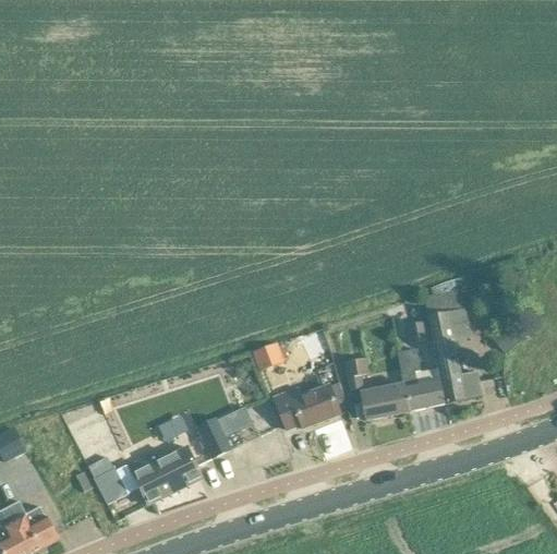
[(523,269),(509,274),(513,288),(528,284),(523,269)]
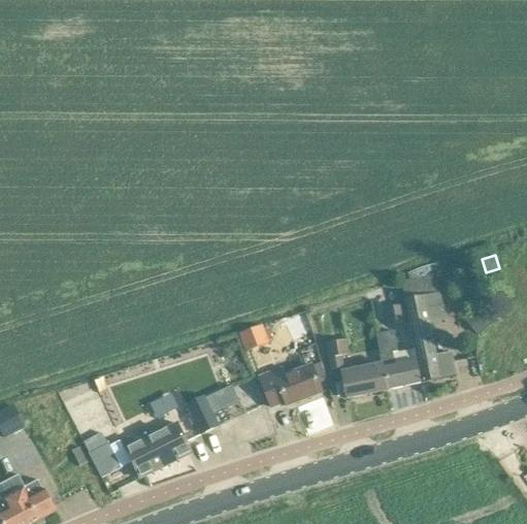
[(428,321),(443,318),(434,273),(401,280),(405,302),(408,320),(417,361),(421,381),(455,373),(451,351),(434,354),(428,321)]
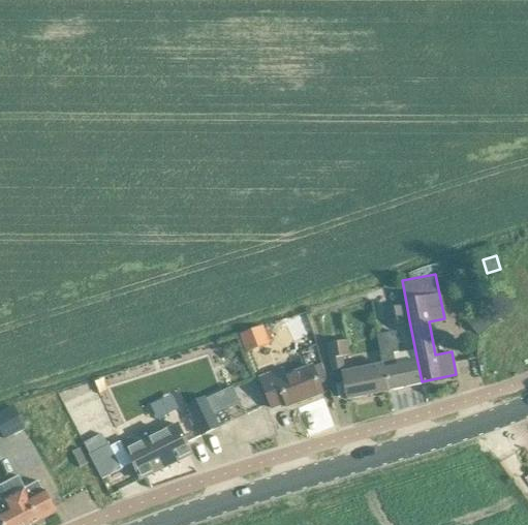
[(387,325),(409,320),(406,303),(383,307),(387,325)]
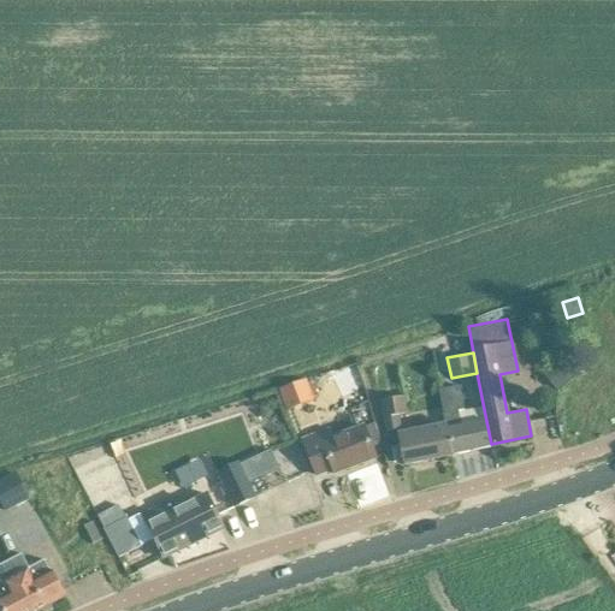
[(563,354),(543,371),(556,387),(577,369),(563,354)]
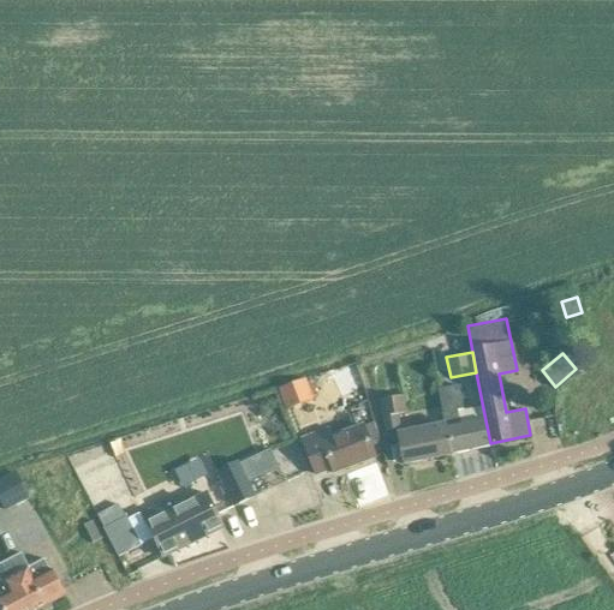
[(304,376),(278,386),(286,407),(313,398),(304,376)]
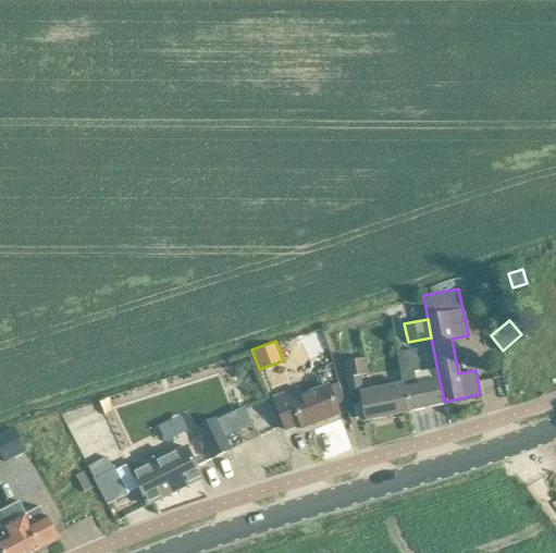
[(404,385),(408,409),(442,403),(437,379),(416,383),(412,370),(418,368),(414,347),(396,351),(404,385)]
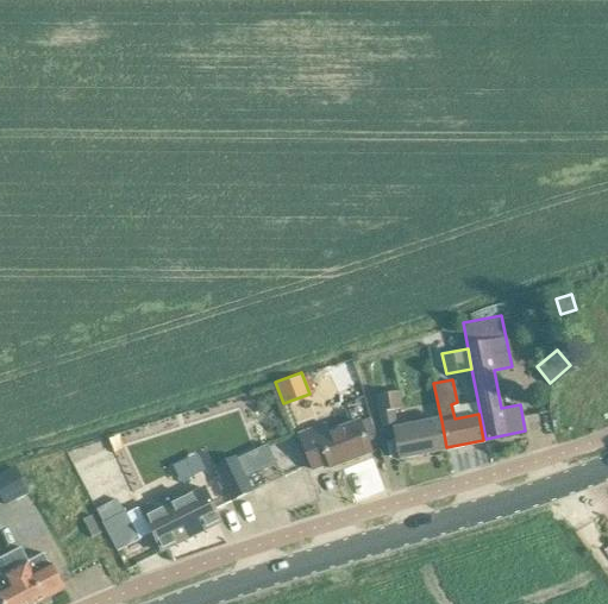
[(401,457),(446,447),(442,421),(433,383),(432,383),(440,417),(394,427),(401,457)]
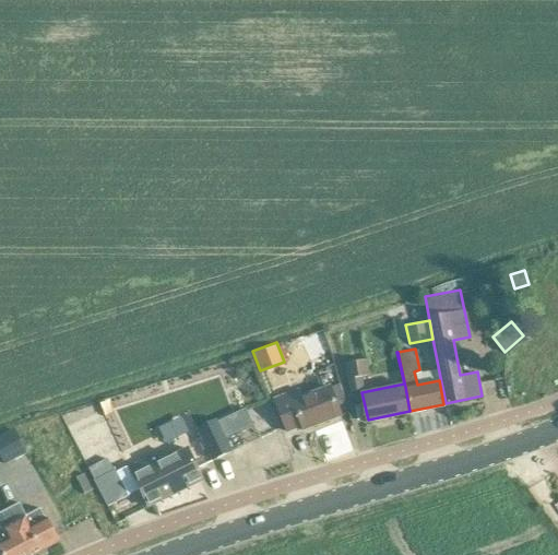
[(366,356),(343,362),(349,389),(363,386),(360,376),(369,374),(366,356)]
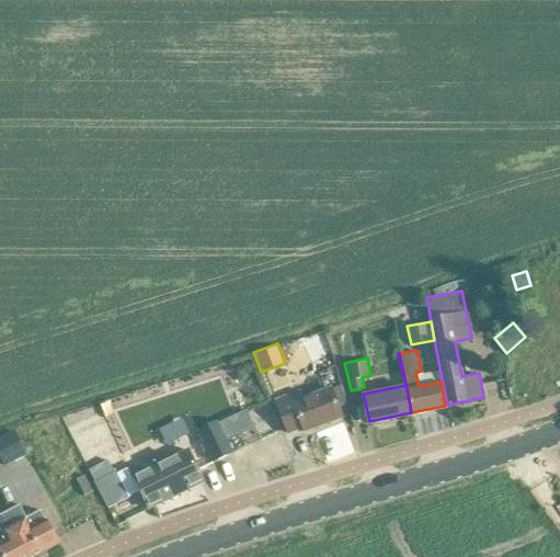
[(341,416),(333,395),(330,386),(294,400),(290,393),(275,398),(288,431),(303,425),(304,430),(341,416)]
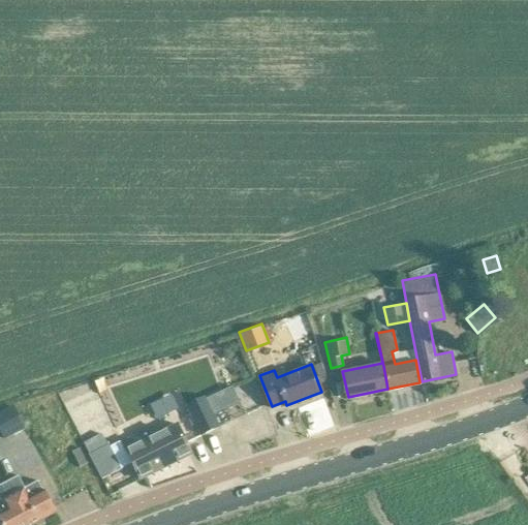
[(200,433),(219,424),(205,395),(186,403),(200,433)]
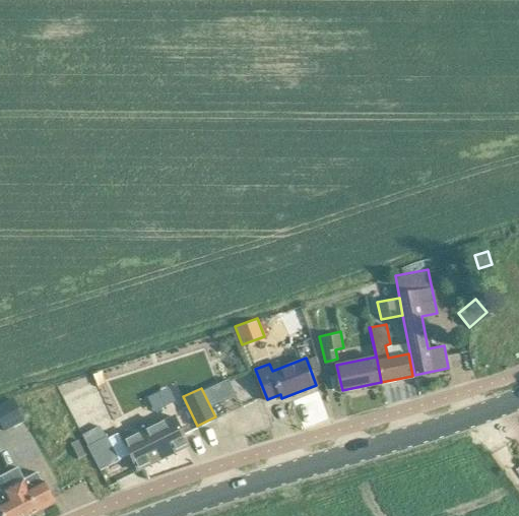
[(22,394),(6,399),(8,428),(24,421),(22,394)]
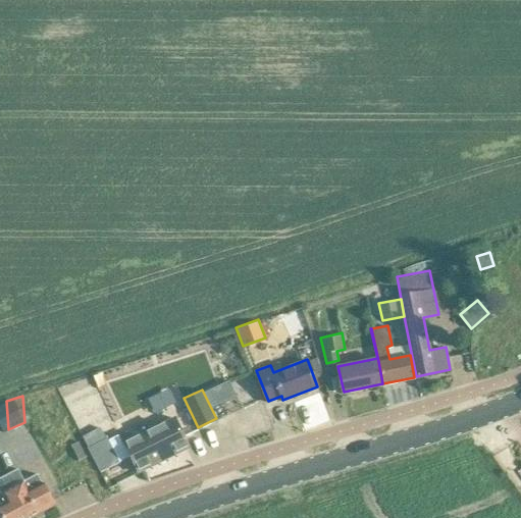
[(189,446),(179,427),(174,416),(152,427),(149,420),(120,434),(128,452),(138,470),(189,446)]
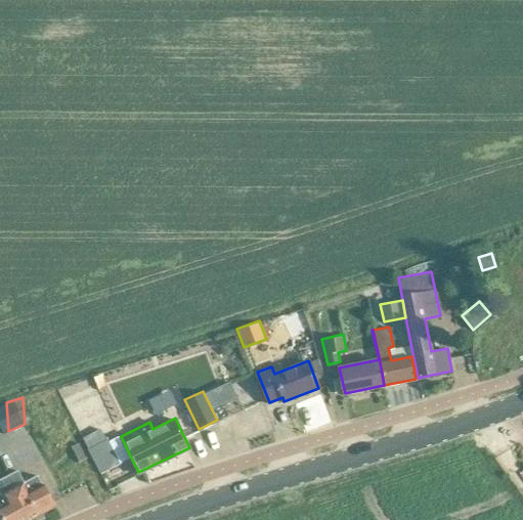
[(103,439),(98,428),(82,436),(87,447),(103,439)]
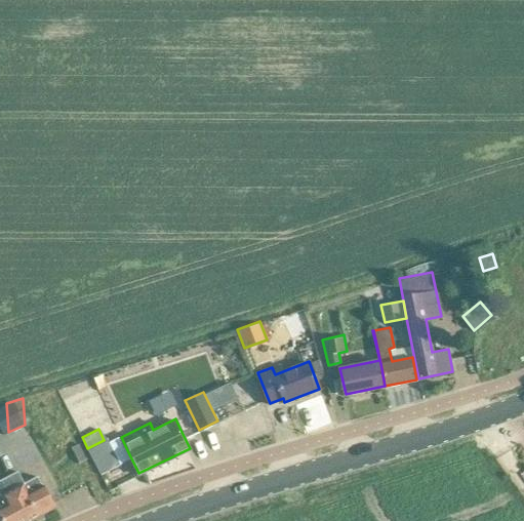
[(119,463),(106,439),(104,440),(87,448),(102,473),(119,463)]
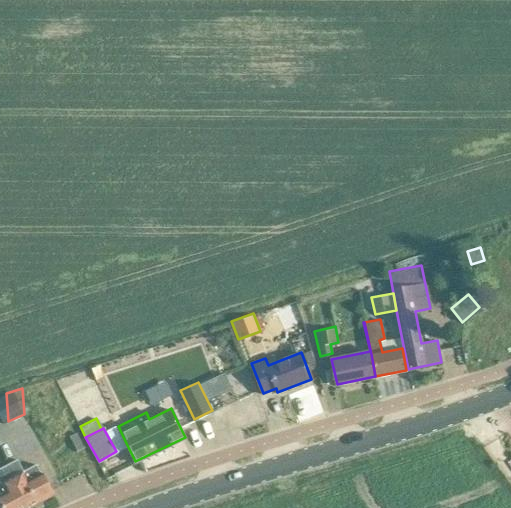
[(36,463),(23,470),(17,459),(0,468),(0,482),(0,507),(2,507),(23,507),(52,492),(42,473),(42,474),(36,463)]
